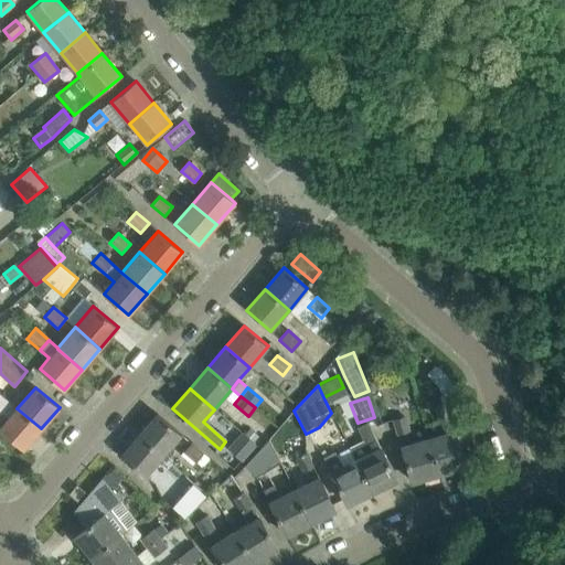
[(455,432),(451,419),(447,404),(434,407),(443,436),(455,432)]
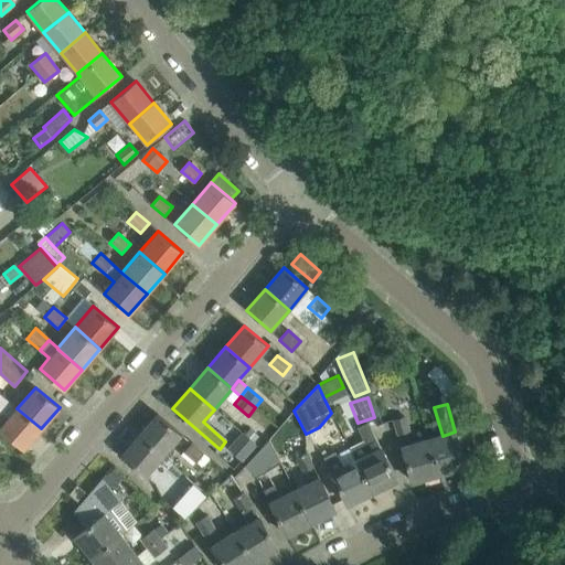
[(0,429),(23,449),(41,428),(17,408),(0,427),(0,429)]
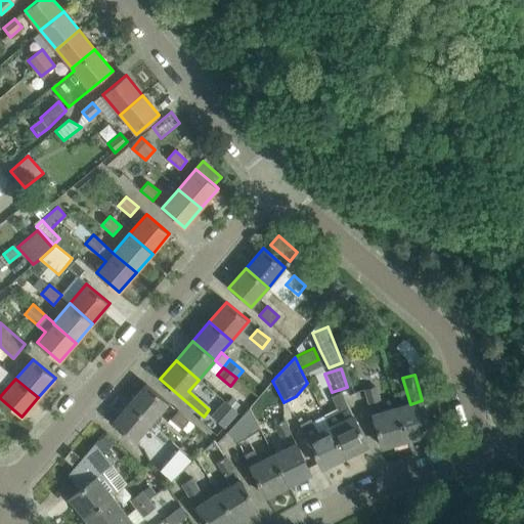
[(150,422),(167,402),(146,384),(129,403),(150,422)]
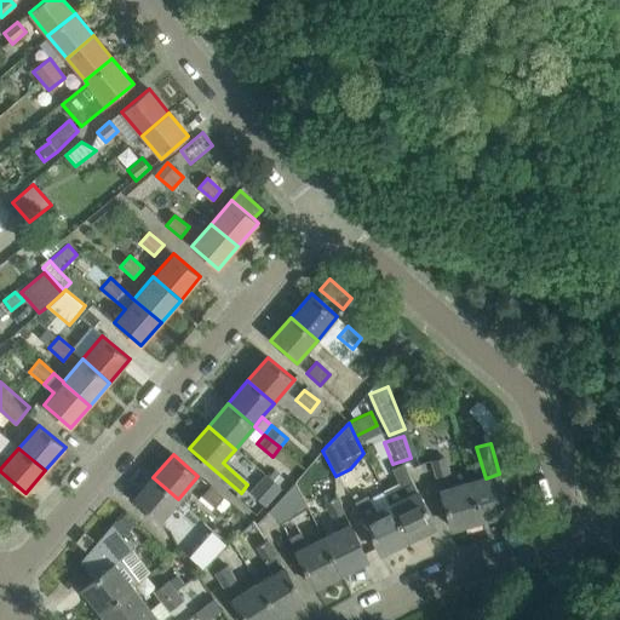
[(446,457),(431,460),(436,477),(451,474),(446,457)]
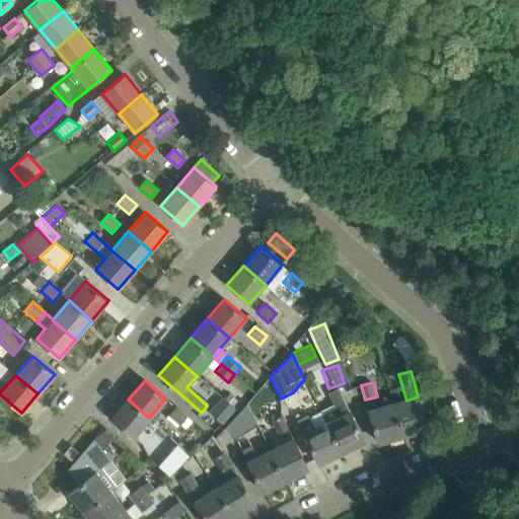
[(355,423),(337,387),(326,393),(331,402),(319,408),(326,423),(342,452),(364,441),(355,423)]
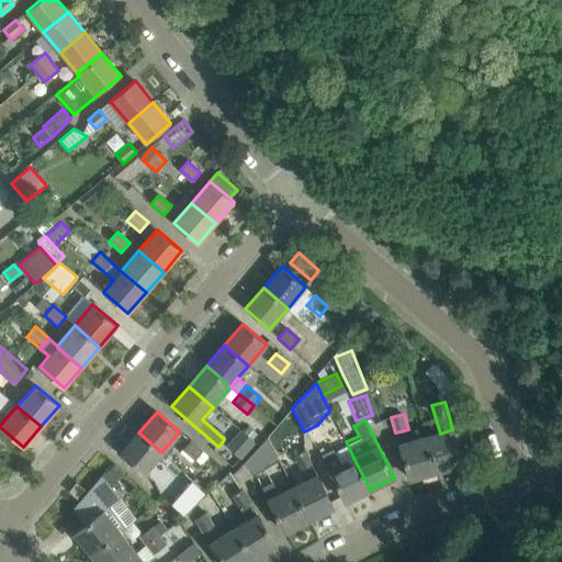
[(249,426),(244,433),(251,439),(257,433),(249,426)]
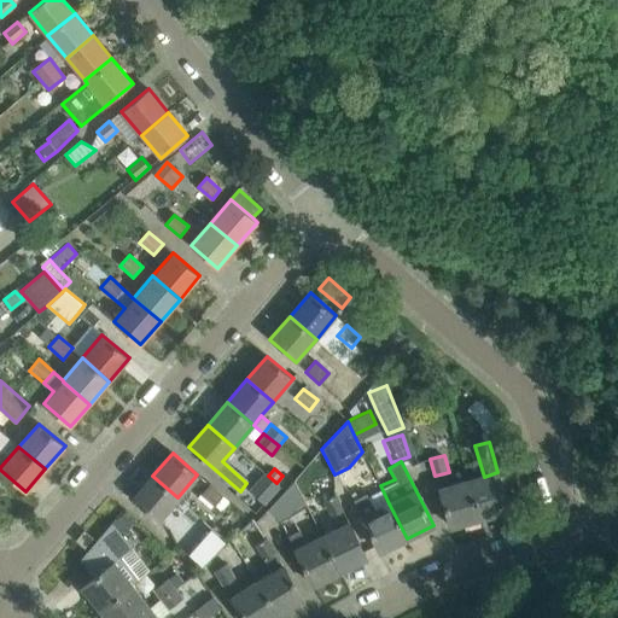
[(264,472),(249,490),(264,505),(280,487),(277,483),(268,476),(264,472)]
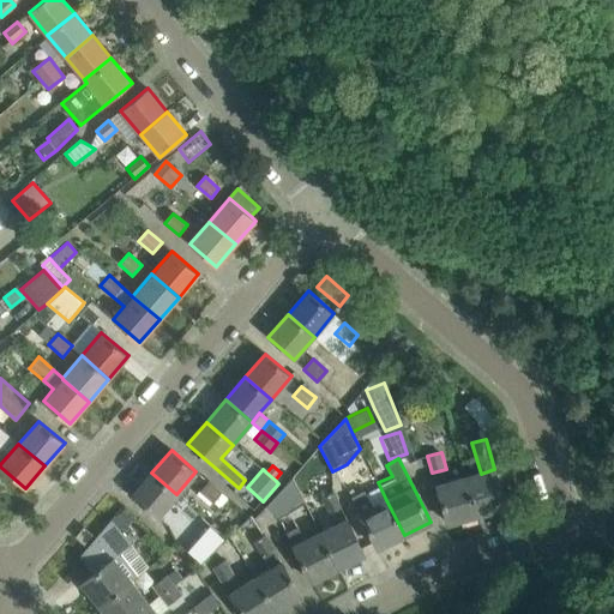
[(505,506),(494,469),(481,474),(465,477),(476,515),(505,506)]
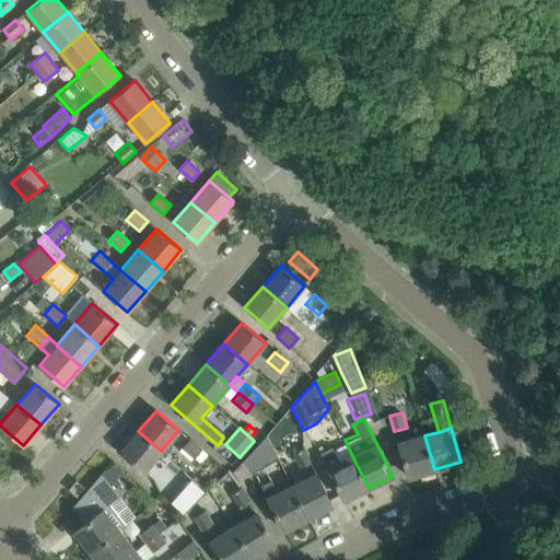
[(143,471),(161,451),(138,431),(120,452),(143,471)]
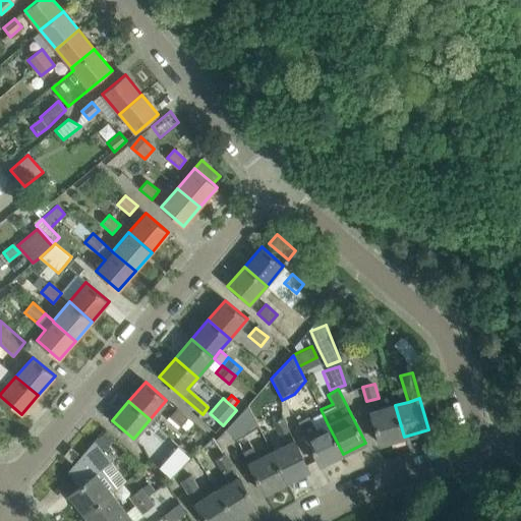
[(258,426),(248,405),(225,429),(236,440),(258,426)]
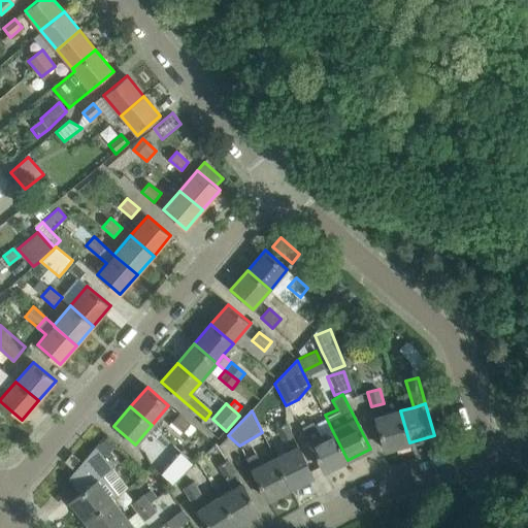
[(409,442),(400,410),(375,418),(385,450),(409,442)]
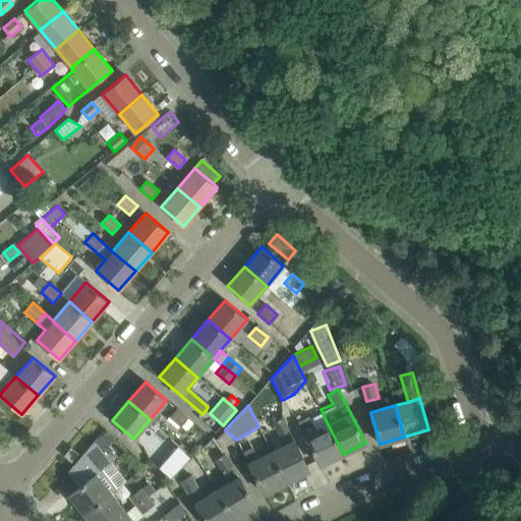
[(181,426),(188,417),(177,408),(169,418),(181,426)]
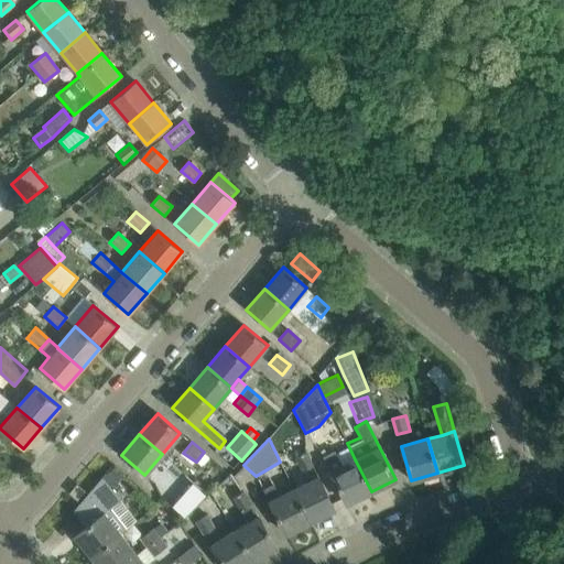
[(313,465),(306,452),(294,457),(301,470),(313,465)]
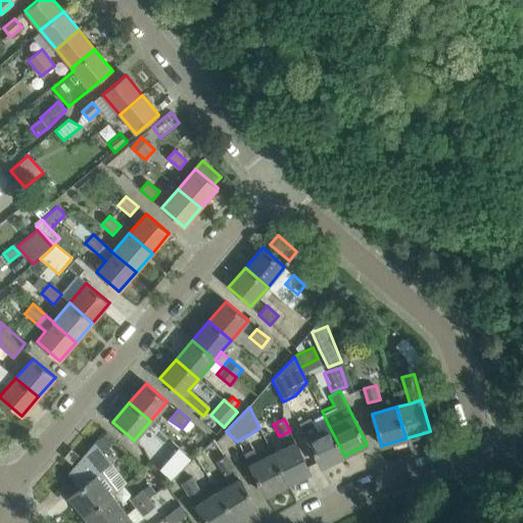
[(344,456),(329,426),(317,432),(311,421),(300,426),(313,448),(321,467),(344,456)]
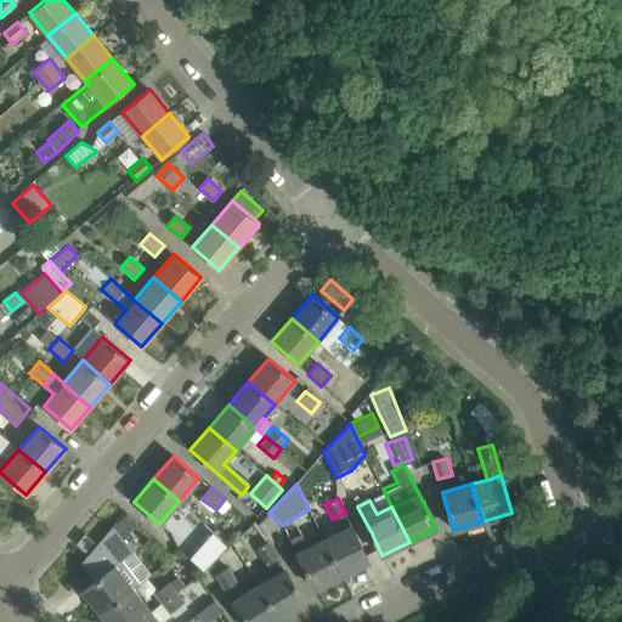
[(126,515),(113,525),(123,537),(137,525),(126,515)]
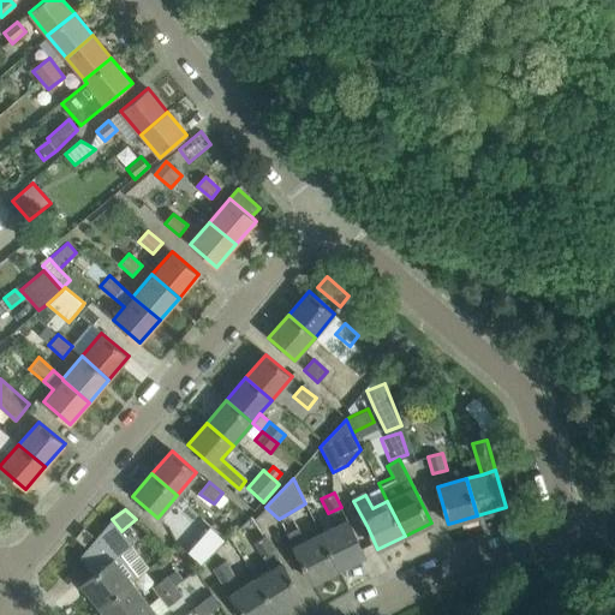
[(191,530),(177,518),(168,529),(183,541),(191,530)]
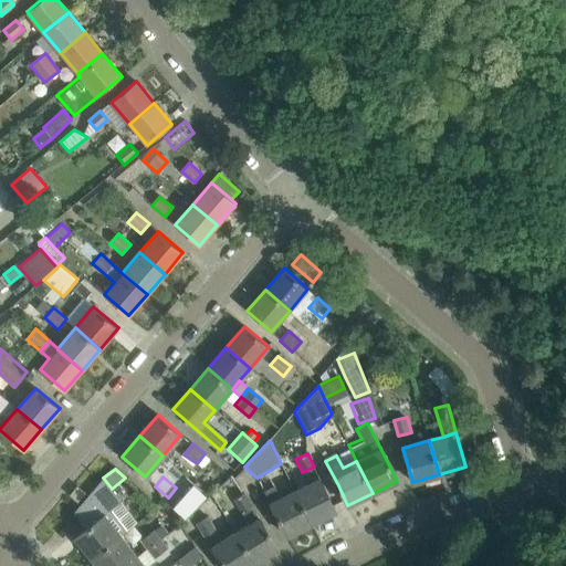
[(86,528),(75,537),(92,558),(121,536),(127,531),(112,510),(122,502),(112,489),(103,478),(73,513),(86,528)]
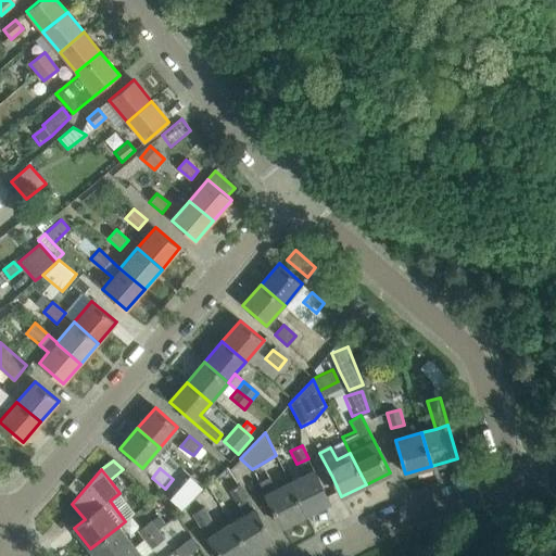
[(330,503),(320,483),(314,470),(289,482),(304,515),(330,503)]
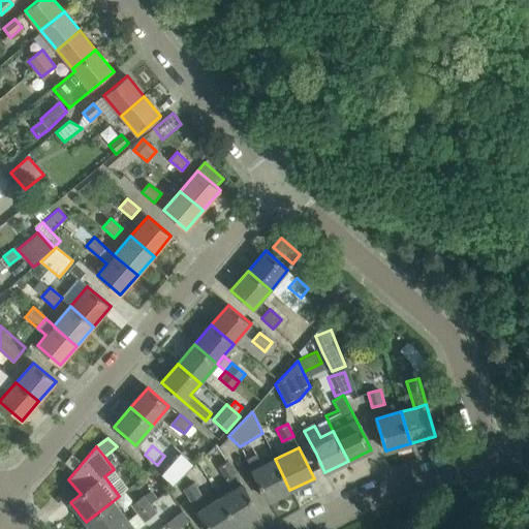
[(192,463),(179,452),(160,474),(174,486),(192,463)]
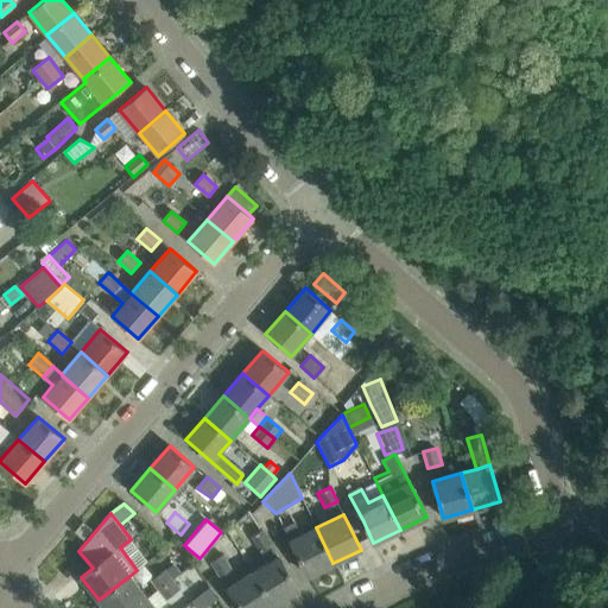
[(84,539),(93,530),(83,521),(75,532),(84,539)]
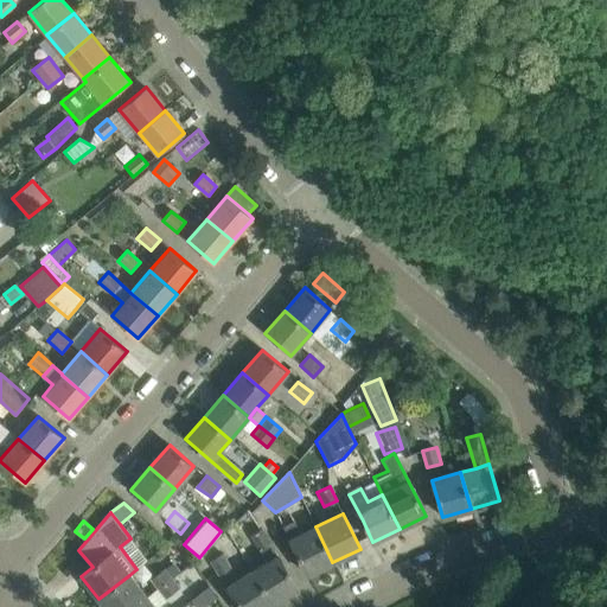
[(332,562),(315,526),(300,535),(294,521),(283,526),(296,554),(307,574),(332,562)]
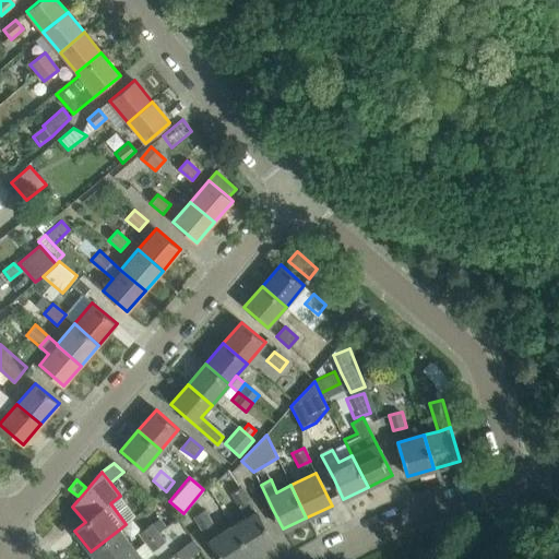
[(263,523),(240,487),(229,495),(245,518),(232,525),(251,557),(275,542),(263,523)]
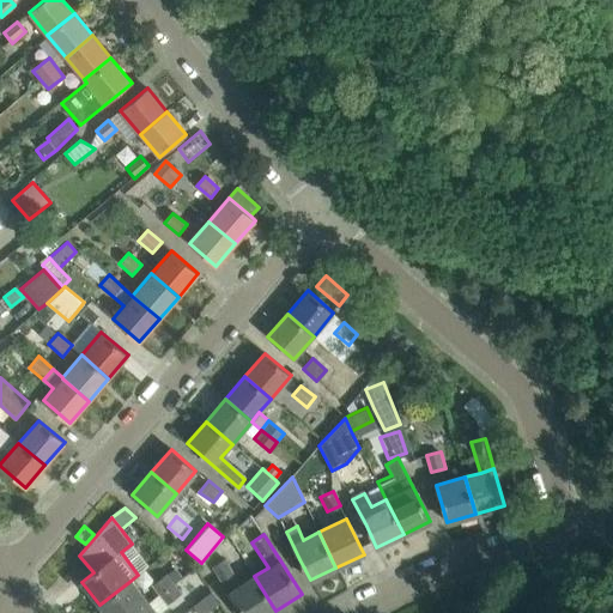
[(224,559),(213,565),(222,581),(234,575),(224,559)]
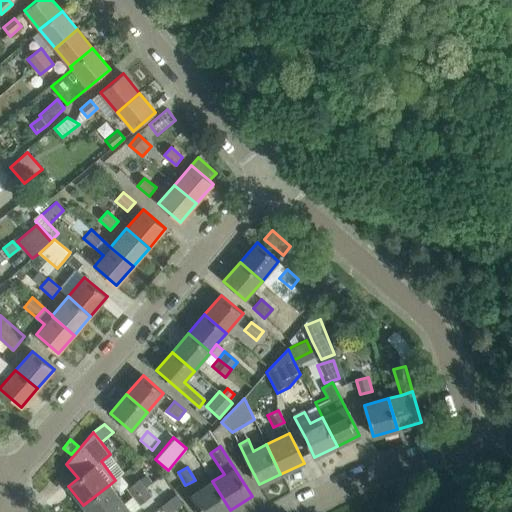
[(133,498),(146,488),(139,480),(126,490),(133,498)]
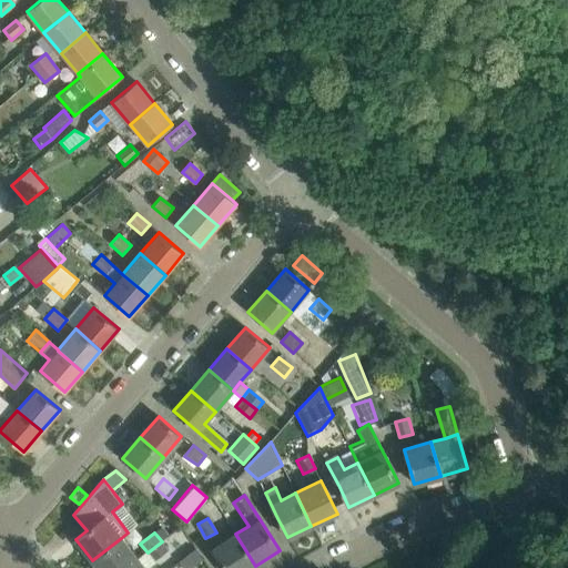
[(250,567),(255,566),(235,534),(212,549),(221,561),(224,567),(250,567)]
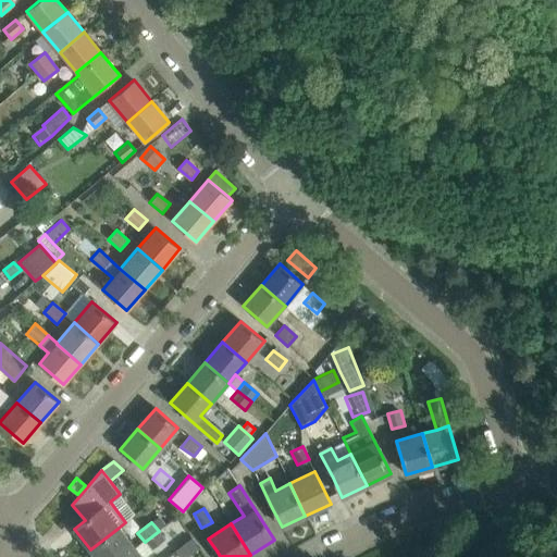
[(96,556),(124,556),(135,549),(119,528),(90,549),(96,556)]
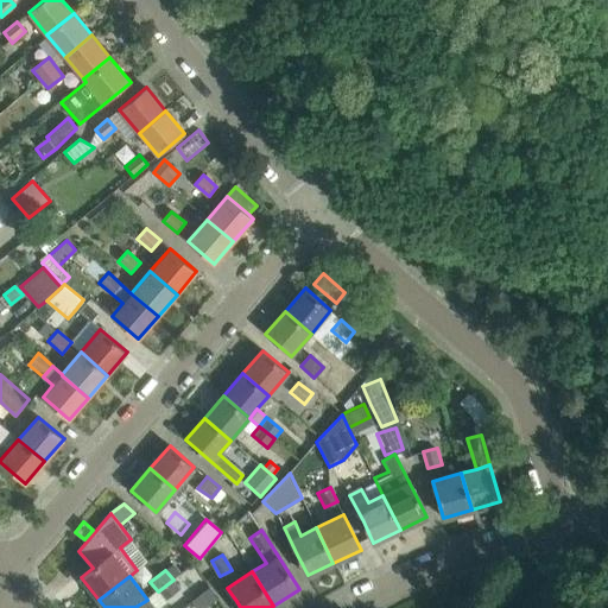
[(159,607),(166,602),(165,600),(181,588),(173,580),(158,591),(147,600),(135,607),(159,607)]
